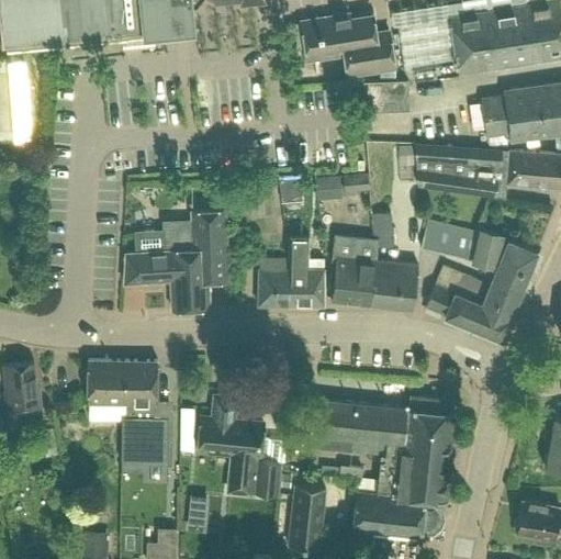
[(199,10),(205,0),(0,0),(0,22),(2,48),(7,48),(8,52),(57,47),(73,45),(75,45),(100,43),(157,36),(159,36),(159,34),(178,11),(193,10),(199,10)]
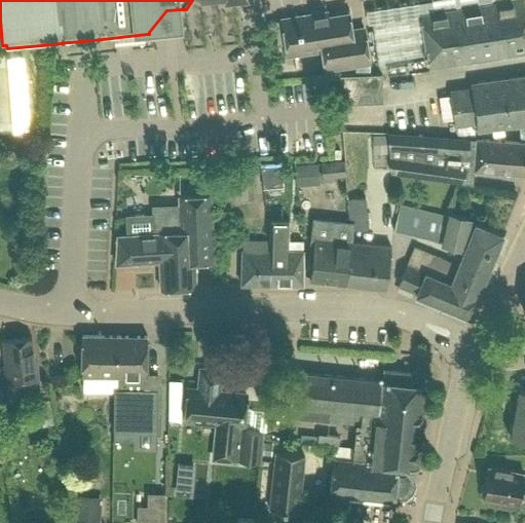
[(524,0),(521,0),(489,5),(497,58),(524,52),(524,0)]
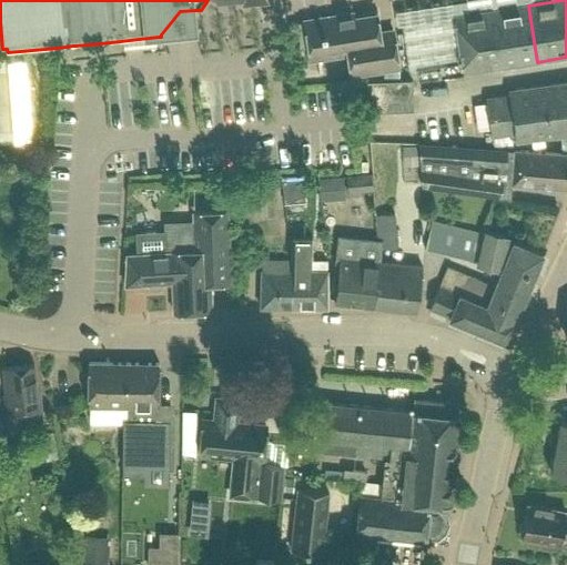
[(492,11),(500,68),(537,62),(528,6),(492,11)]
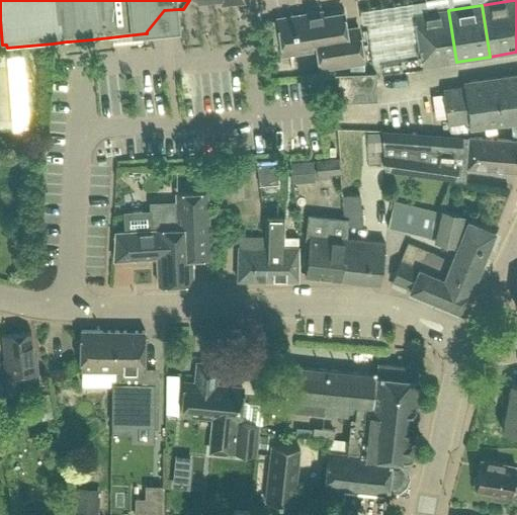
[(414,16),(414,17),(422,68),(456,62),(448,10),(414,16)]
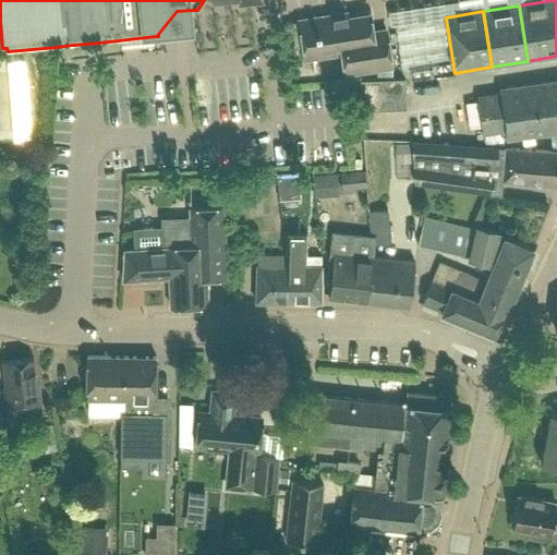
[(371,14),(348,17),(348,20),(352,55),(349,55),(350,60),(343,61),(346,76),(394,70),(388,32),(373,33),(371,14)]
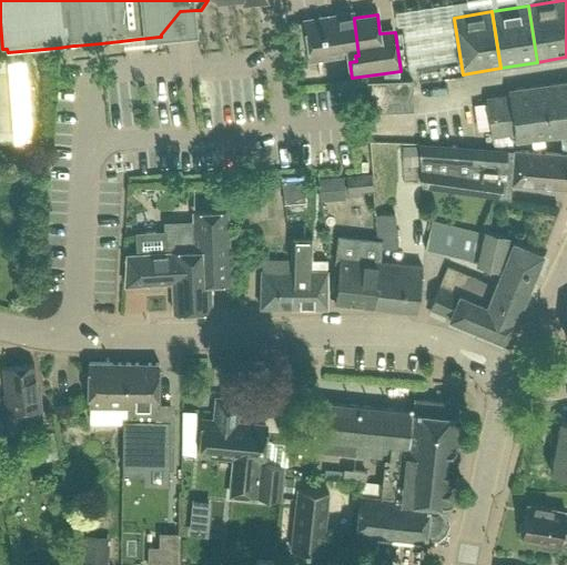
[(354,20),(354,18),(354,16),(305,22),(312,63),(348,58),(350,62),(356,61),(355,56),(358,56),(354,20)]
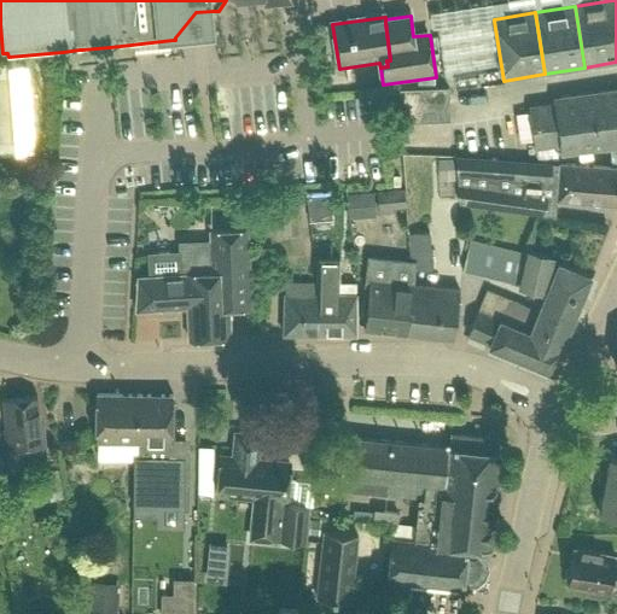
[(457,88),(504,81),(494,21),(437,29),(444,76),(455,75),(457,88)]
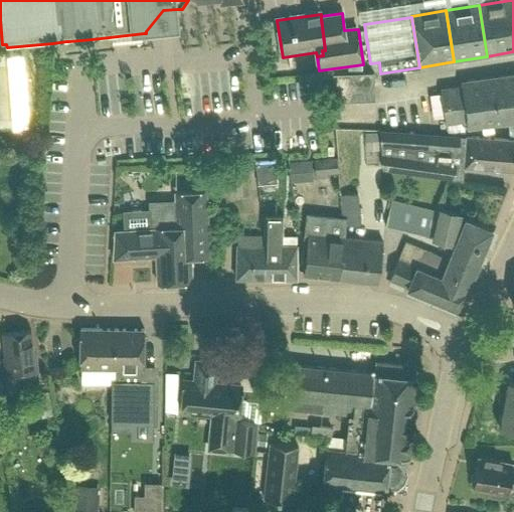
[(375,101),(374,73),(334,75),(335,103),(375,101)]
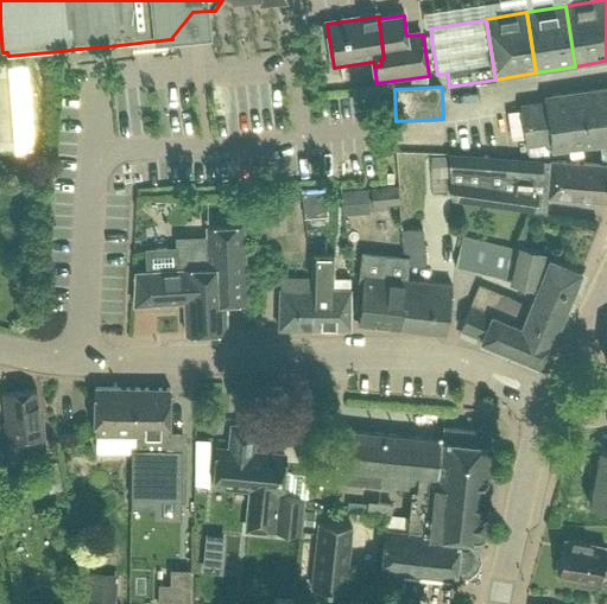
[(449,90),(450,110),(481,108),(480,88),(449,90)]
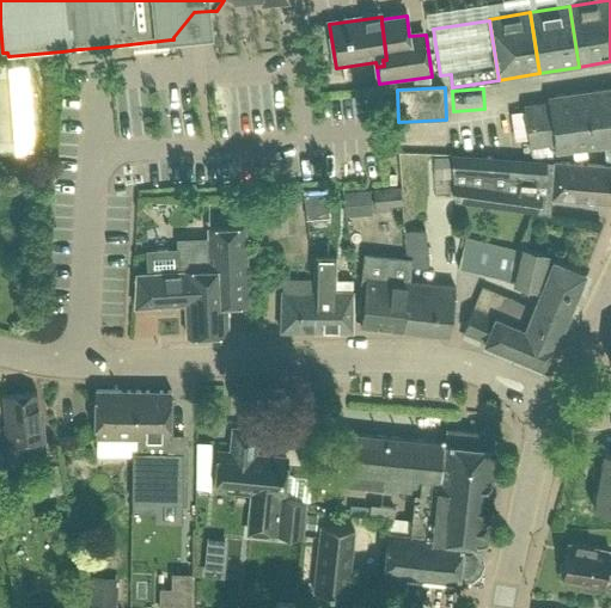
[(610,88),(555,98),(555,103),(526,108),(532,149),(556,146),(557,154),(610,146),(610,88)]
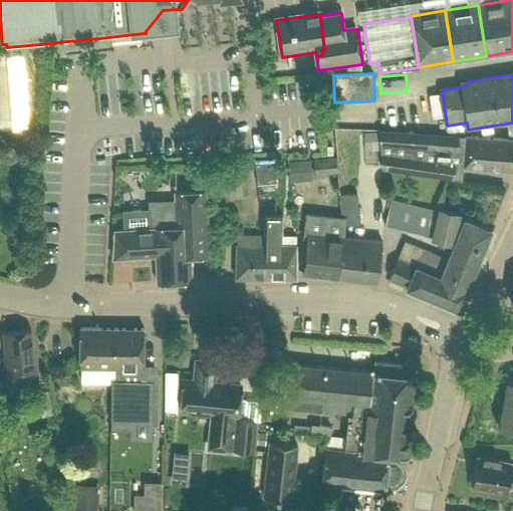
[(405,99),(406,117),(433,116),(432,98),(405,99)]
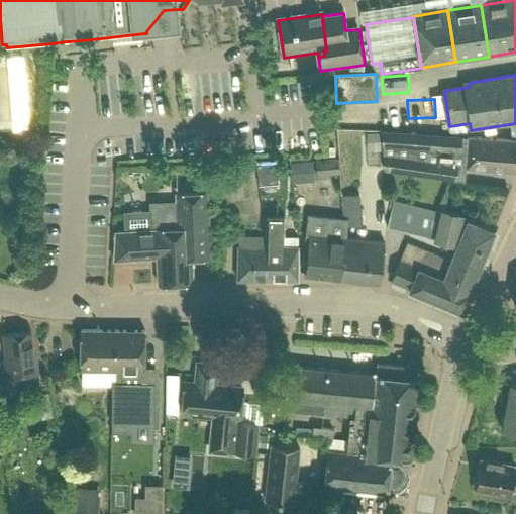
[(515,141),(382,132),(383,173),(460,183),(462,164),(467,164),(467,170),(515,173),(515,141)]
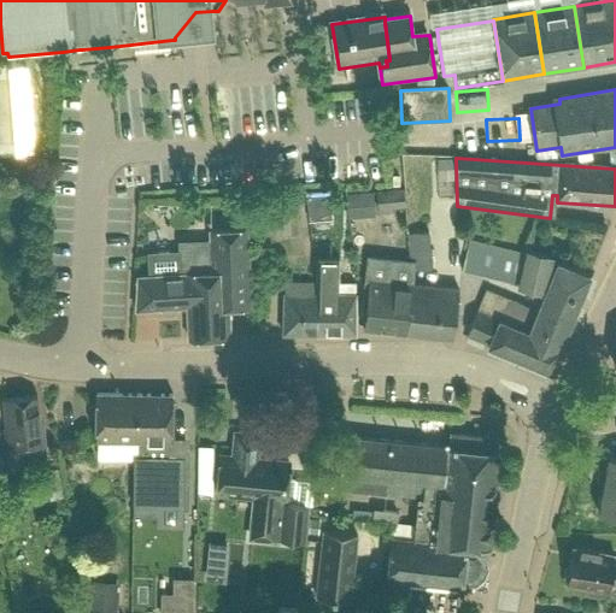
[(392,193),(392,184),(375,187),(375,192),(377,212),(406,210),(404,192),(392,193)]
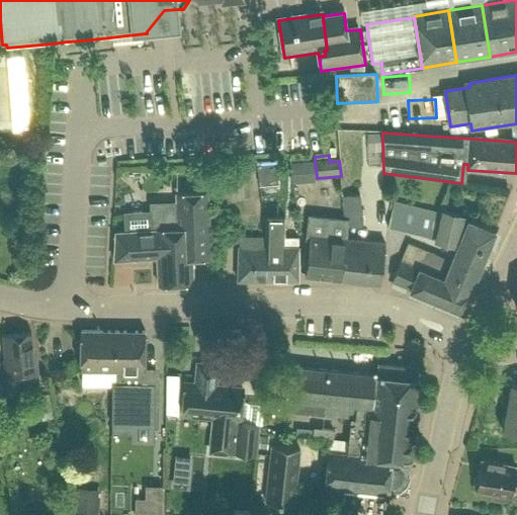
[(174,259),(157,259),(158,286),(192,284),(192,260),(210,260),(208,194),(177,195),(177,205),(178,223),(171,223),(171,234),(173,234),(174,259)]
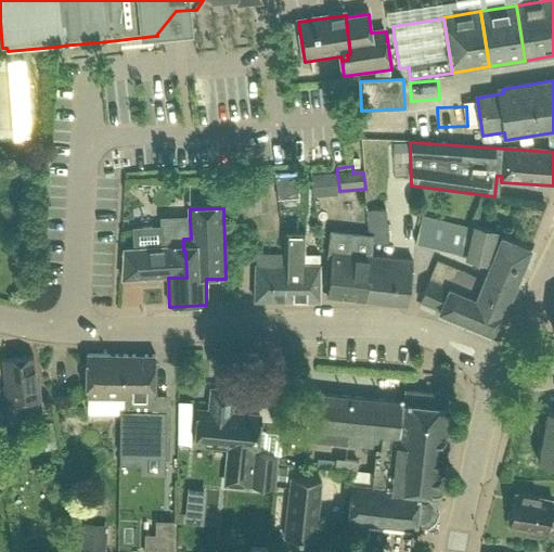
[(388,243),(386,210),(366,212),(369,239),(369,244),(388,243)]
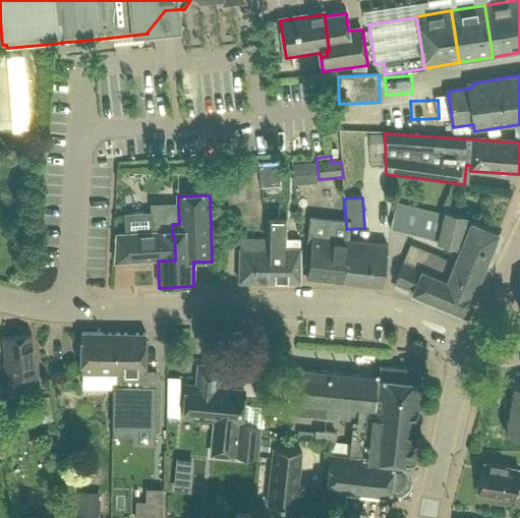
[(445,216),(396,206),(391,231),(437,241),(460,249),(453,265),(411,246),(404,264),(402,263),(393,283),(411,291),(410,292),(465,315),(488,261),(487,261),(499,234),(466,221),(467,217),(446,214),(445,216)]
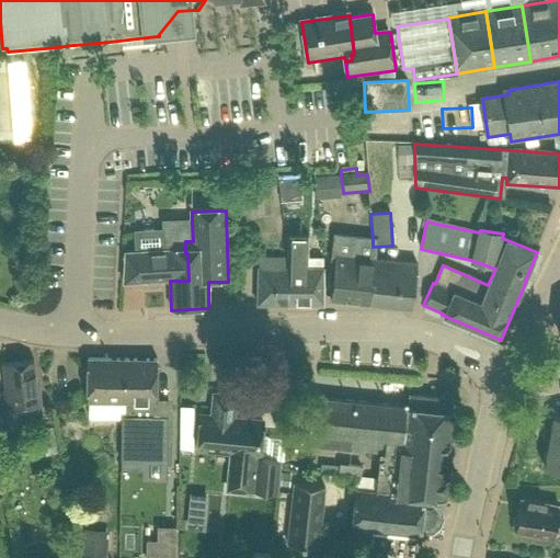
[(144,252),(125,252),(124,282),(147,282),(147,284),(150,287),(158,287),(160,284),(160,281),(170,281),(189,281),(187,253),(185,253),(185,241),(193,241),(192,223),(171,224),(166,230),(166,251),(144,252)]
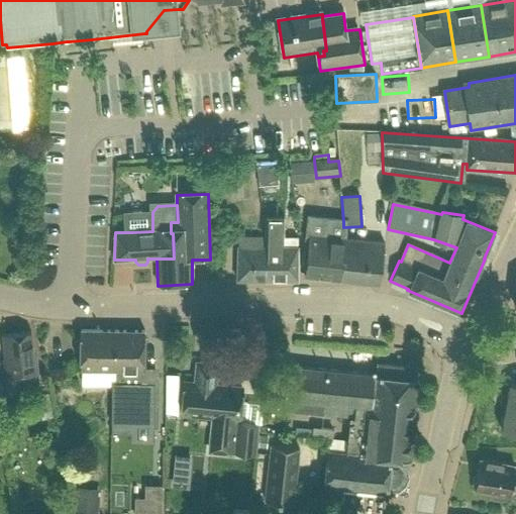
[(265,282),(298,282),(298,248),(284,247),(285,238),(285,218),(267,217),(266,238),(265,282)]
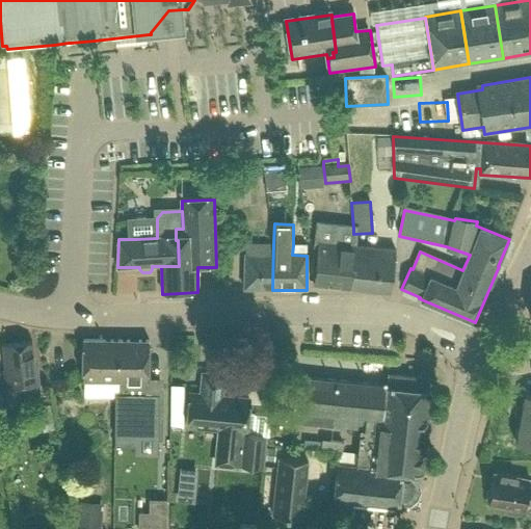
[(335,287),(351,289),(355,246),(350,246),(352,231),(319,228),(317,228),(316,239),(313,269),(317,269),(316,285),(335,287)]
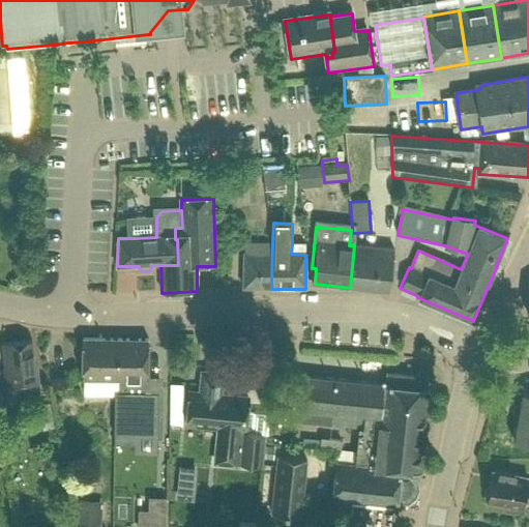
[(243,288),(271,289),(272,244),(244,244),(243,288)]
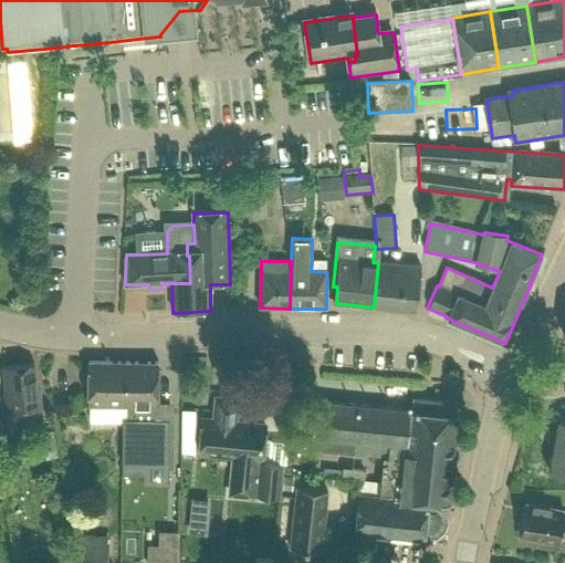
[(378,262),(374,308),(417,313),(422,268),(378,262)]
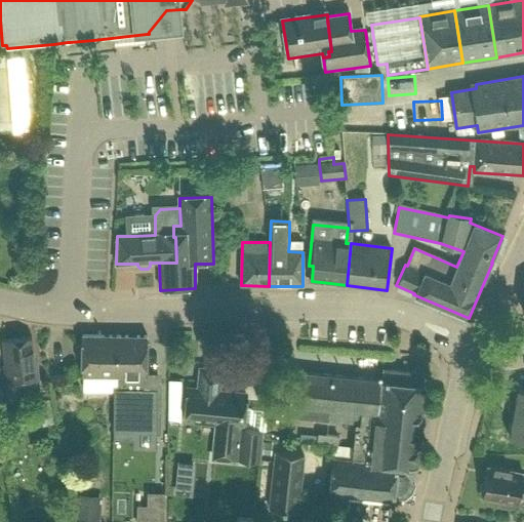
[(147,337),(82,336),(81,377),(117,377),(117,390),(113,390),(113,431),(156,432),(156,390),(145,390),(145,377),(147,377),(147,337)]
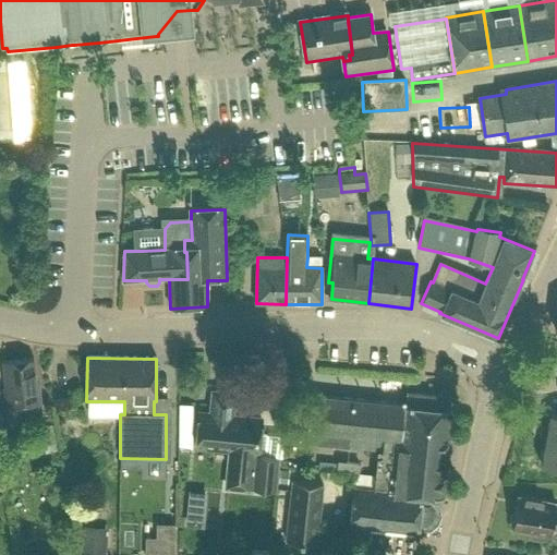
[(36,386),(35,361),(2,364),(5,389),(5,394),(7,412),(9,429),(28,426),(27,410),(41,409),(39,386),(36,386)]
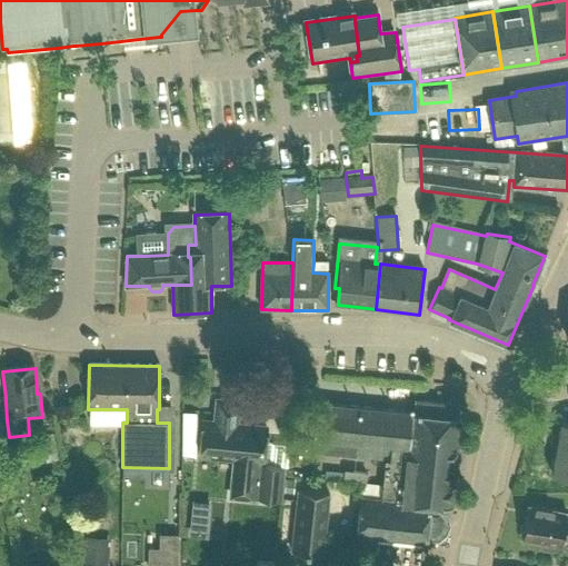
[(258,502),(262,466),(262,463),(263,463),(267,428),(236,426),(238,403),(217,400),(215,423),(203,421),(200,457),(232,460),(229,500),(258,502)]
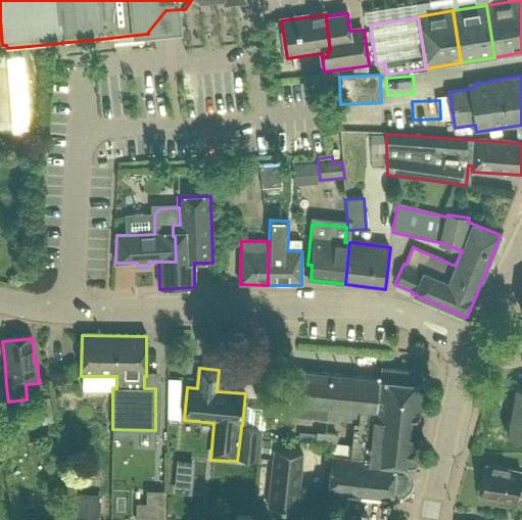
[(379,380),(292,372),(289,406),(293,406),(291,417),(326,421),(327,409),(361,413),(360,423),(374,424),(371,462),(331,458),(328,492),(392,499),(392,497),(404,498),(410,492),(413,484),(412,475),(406,469),(401,467),(395,467),(395,464),(415,466),(423,385),(421,384),(422,372),(381,368),(379,380)]
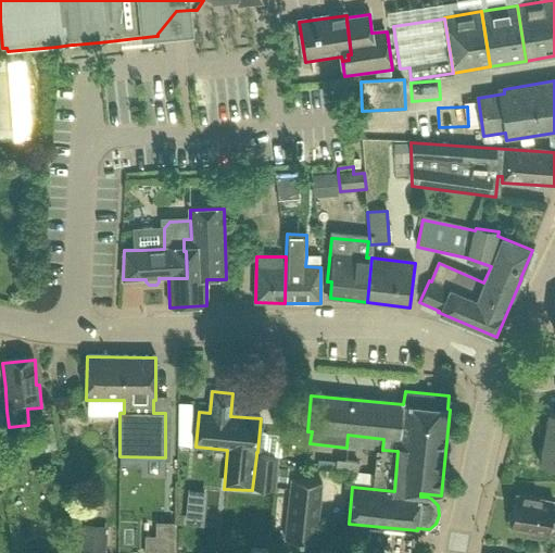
[(554,413),(549,412),(546,428),(540,427),(538,438),(544,439),(540,464),(554,466),(554,413)]
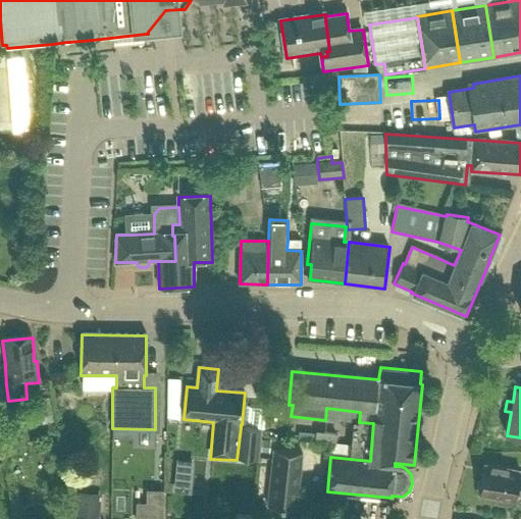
[(47,403),(46,425),(55,425),(56,403),(47,403)]
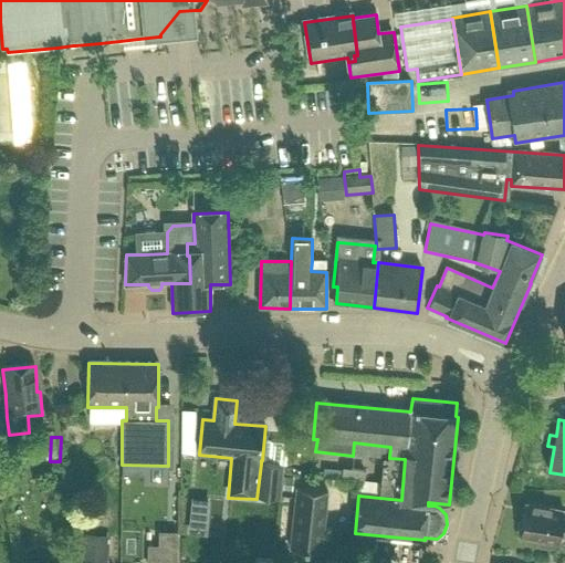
[(284,467),(261,464),(257,499),(280,502),(281,493),(291,494),(292,479),(282,478),(284,467)]
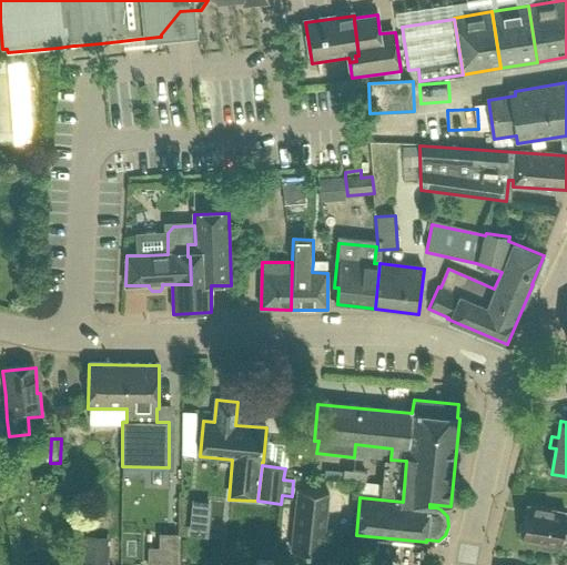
[(328,494),(299,491),(292,553),(323,556),(328,494)]
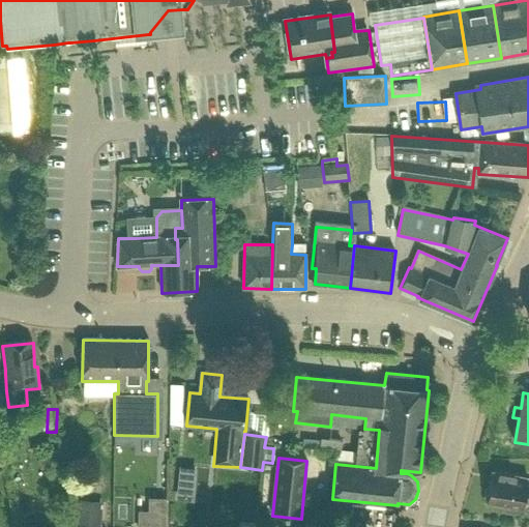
[(487,500),(487,502),(505,505),(505,509),(522,513),(524,501),(528,502),(528,485),(527,485),(528,478),(492,472),(489,488),(486,490),(485,496),(487,500)]
